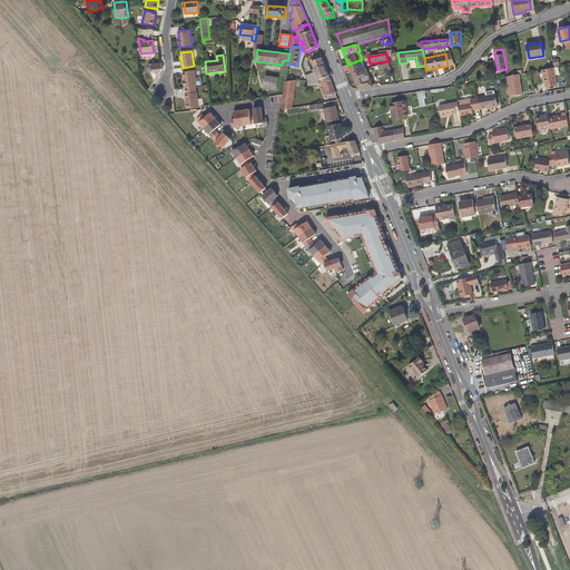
[(326,68),(322,57),(312,61),(314,69),(316,72),(318,80),(330,76),(326,68)]
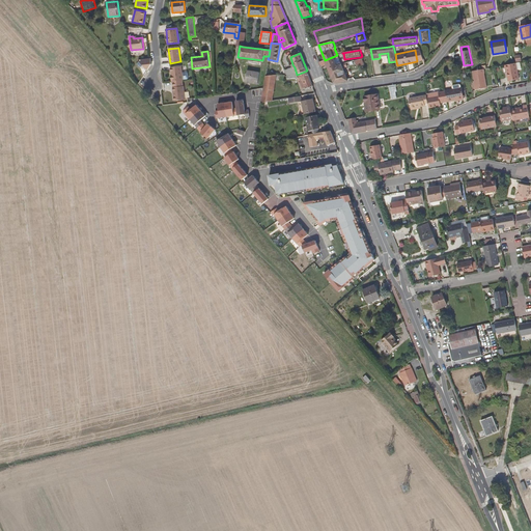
[(319,61),(322,66),(327,64),(328,68),(339,64),(337,59),(339,58),(338,55),(337,55),(325,60),(319,61)]
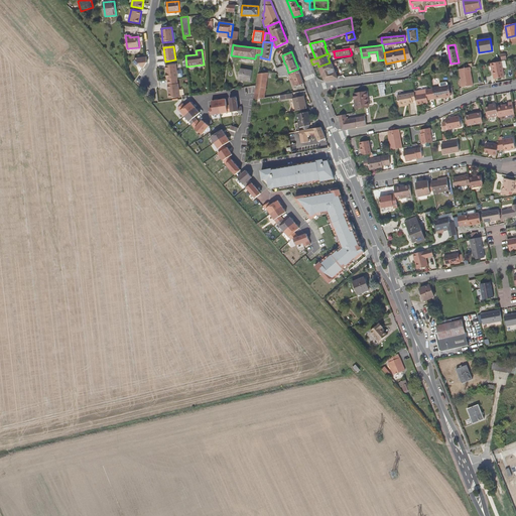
[(134,58),(143,69),(147,63),(146,56),(134,58)]
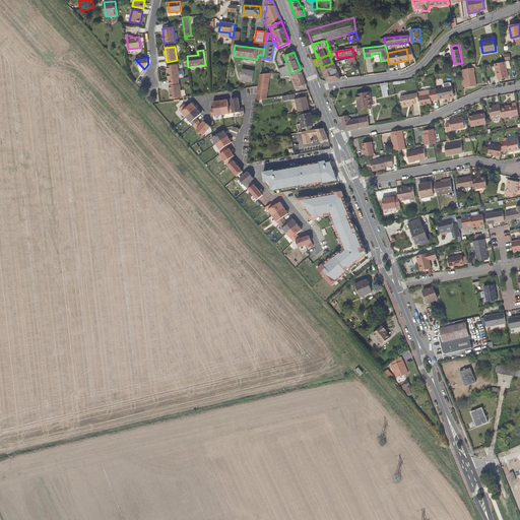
[(349,59),(347,59),(349,65),(356,63),(355,57),(349,59)]
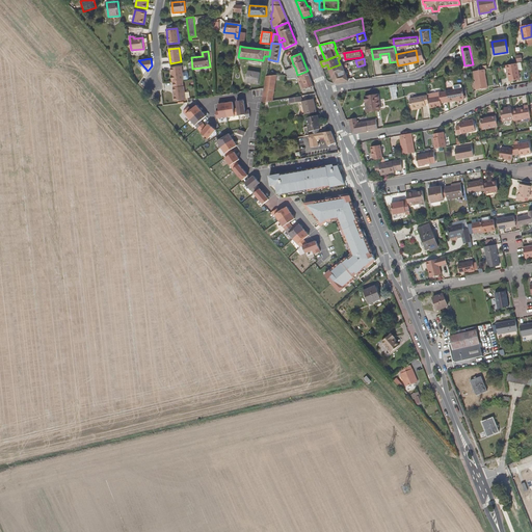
[(335,83),(349,81),(347,77),(344,69),(348,68),(347,63),(343,64),(342,63),(340,64),(328,69),(335,83)]
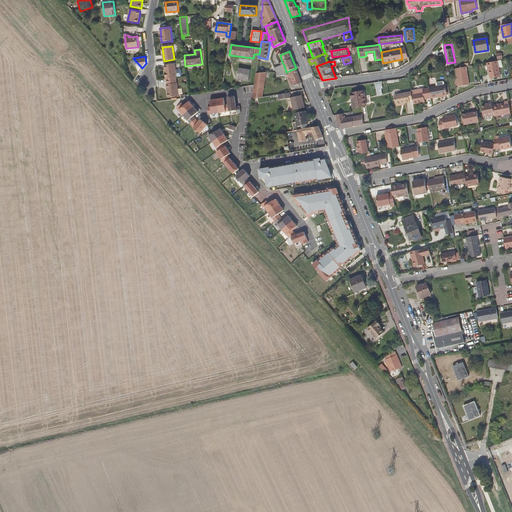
[(498,61),(487,63),(489,69),(490,78),(501,76),(498,61)]
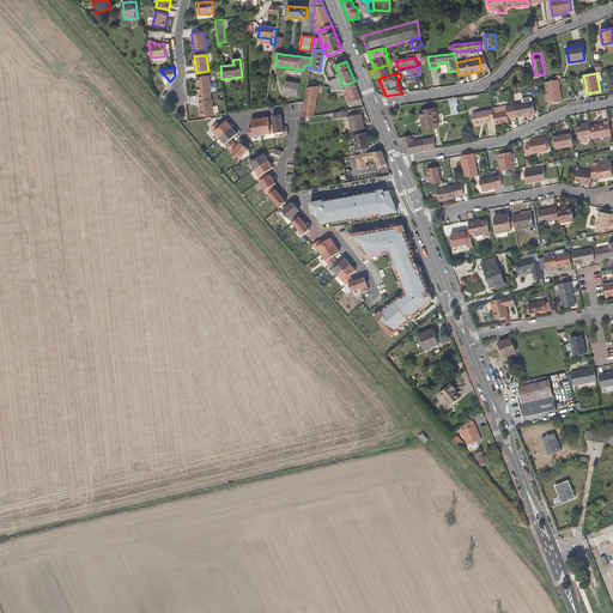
[(196,79),(199,95),(211,93),(211,92),(217,92),(217,91),(217,86),(216,85),(210,85),(210,77),(196,79)]
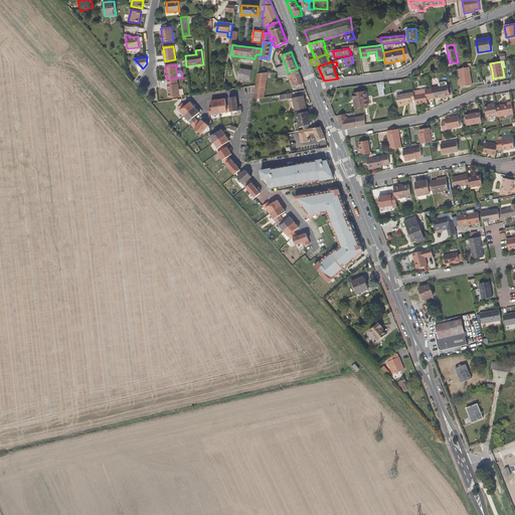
[(279,75),(288,75),(289,75),(289,74),(288,72),(286,65),(284,66),(280,67),(282,72),(278,73),(279,75)]
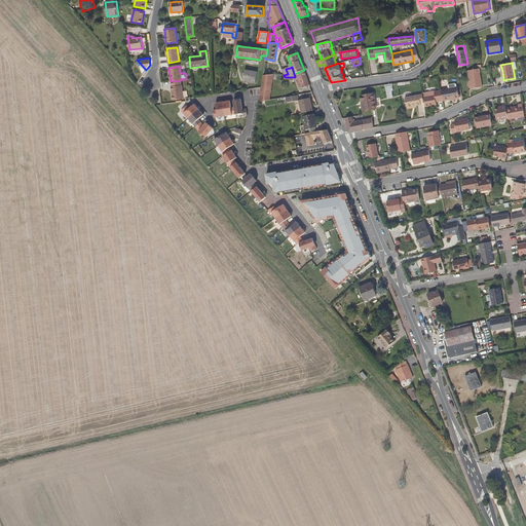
[(243,81),(256,83),(257,72),(245,70),(243,81)]
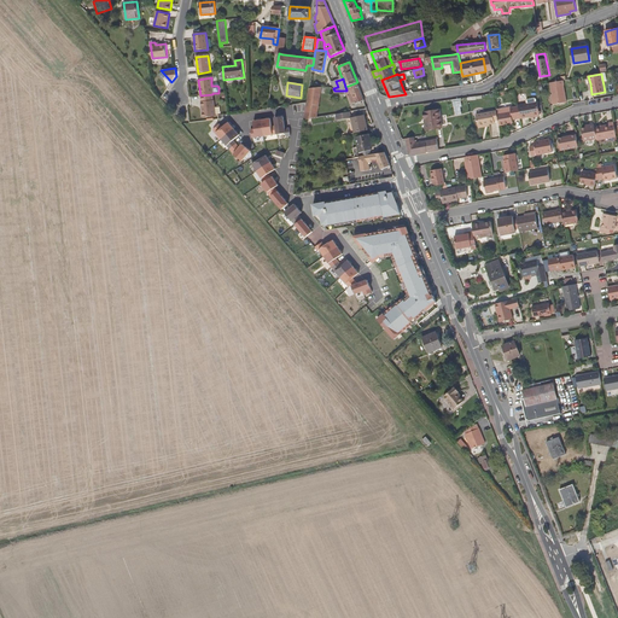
[(360,89),(357,82),(345,87),(347,89),(349,88),(349,91),(347,91),(345,91),(351,105),(365,100),(360,89)]
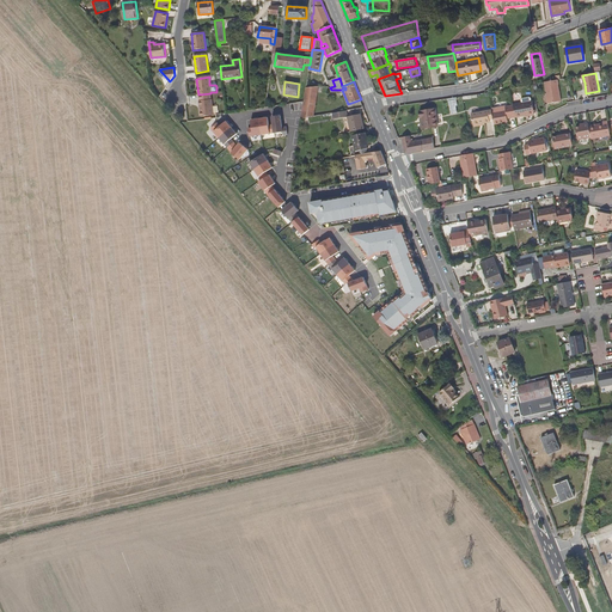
[(549,103),(562,101),(558,84),(545,86),(549,103)]
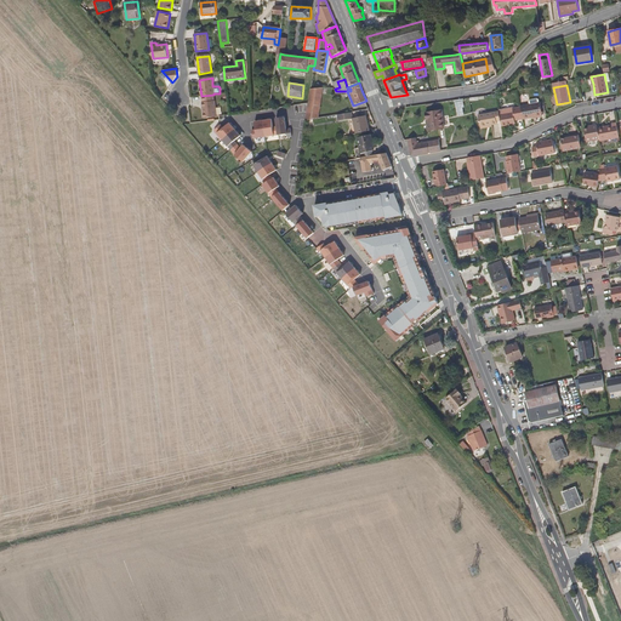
[(311,89),(308,104),(306,120),(319,118),(324,87),(320,87),(311,89)]
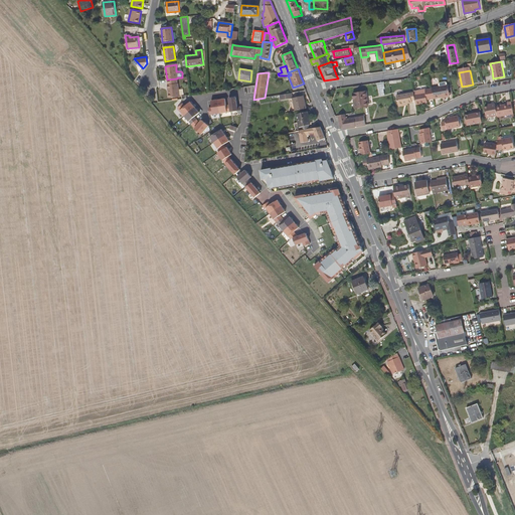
[(169,95),(169,99),(174,98),(180,98),(178,84),(177,84),(168,86),(167,86),(168,90),(169,90),(169,94),(169,95)]
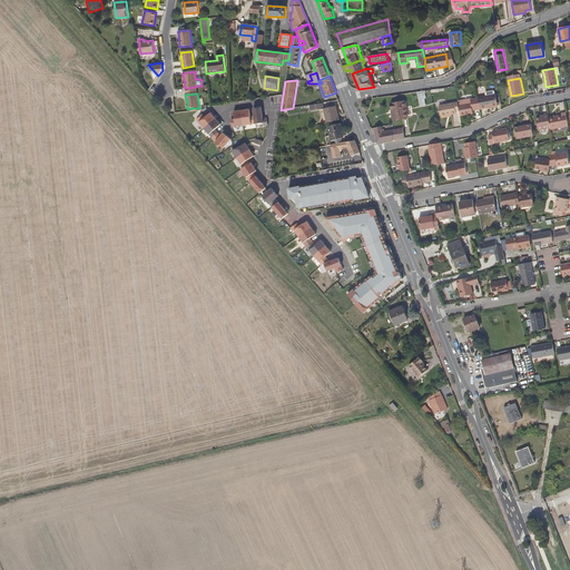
[(478,97),(479,98),(480,109),(499,106),(497,94),(495,94),(487,96),(478,97)]
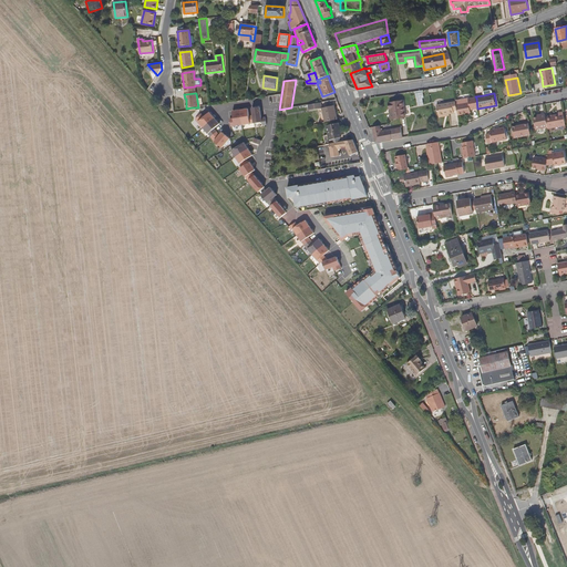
[(457,110),(459,115),(471,113),(471,111),(477,109),(476,98),(468,99),(455,101),(456,102),(457,110)]
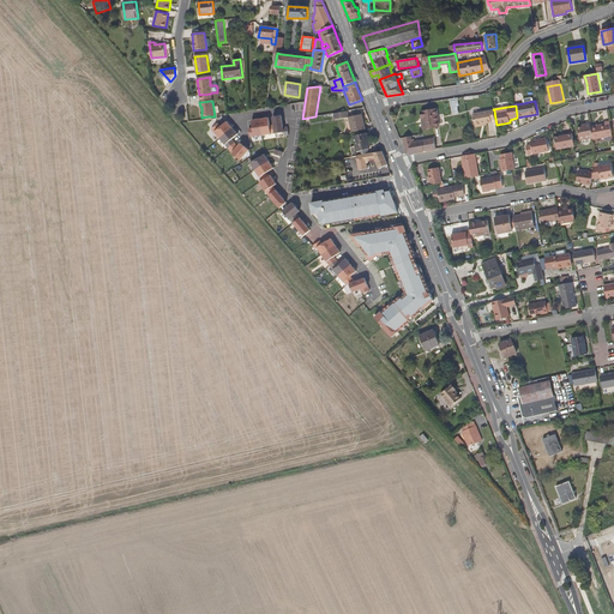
[(423,121),(422,121),(423,130),(440,127),(437,108),(422,110),(423,118),(423,121)]
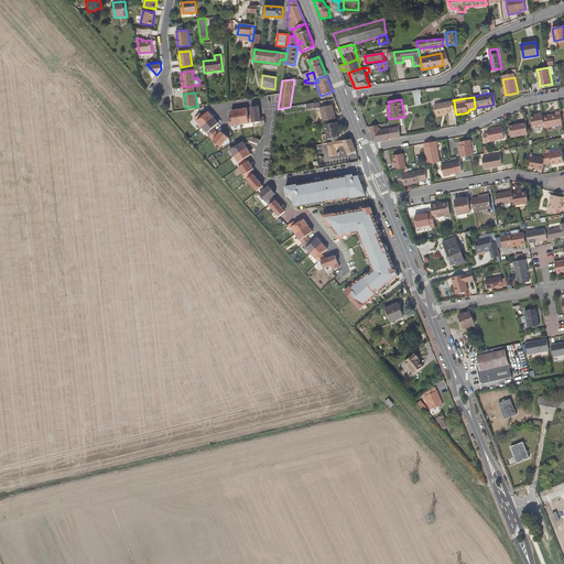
[(320,101),(310,104),(310,109),(321,108),(323,121),(336,118),(333,105),(321,107),(320,101)]
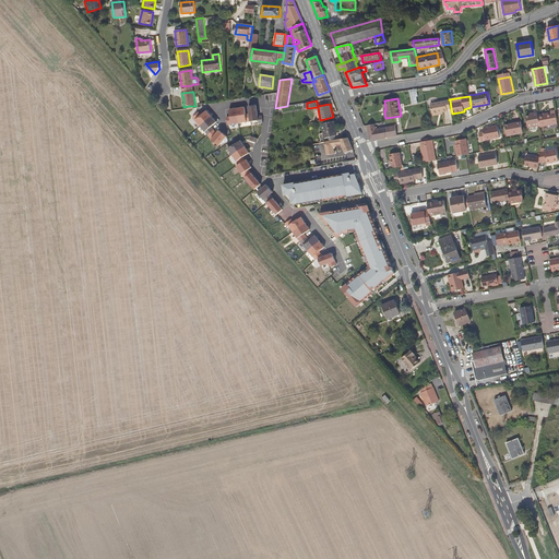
[(445,100),(430,104),(432,116),(439,115),(439,113),(442,113),(448,111),(448,109),(445,100)]
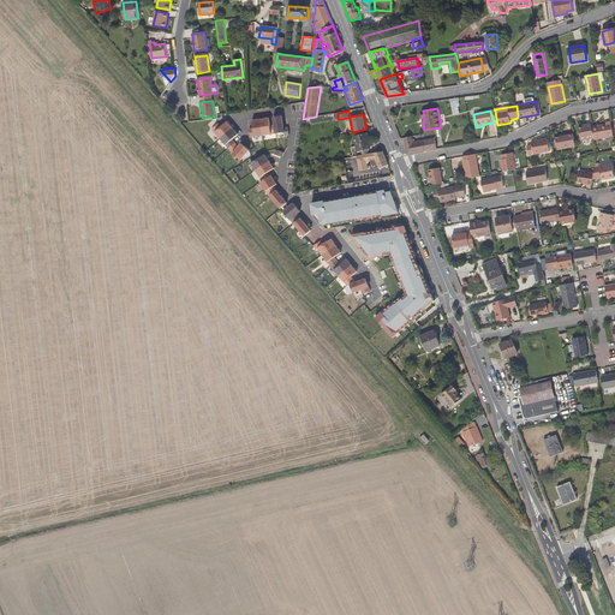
[(274,125),(275,135),(285,132),(285,136),(290,136),(287,127),(284,127),(282,117),(273,118),(274,125)]
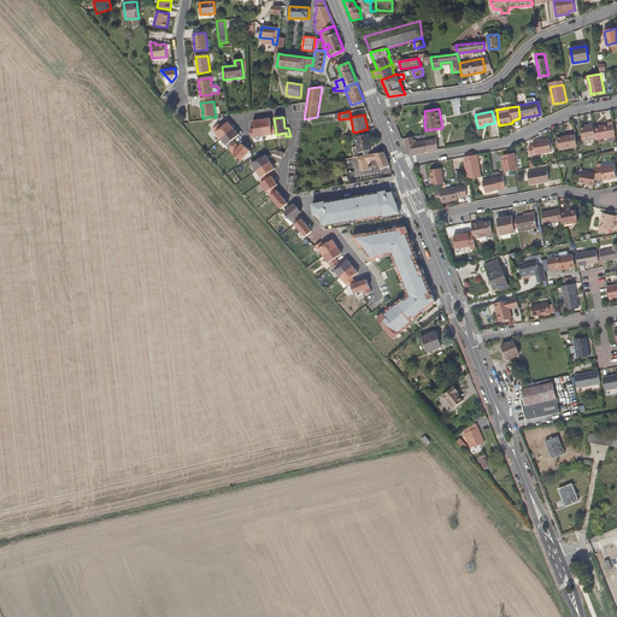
[(270,118),(262,119),(264,136),(276,135),(275,125),(271,127),(270,118)]
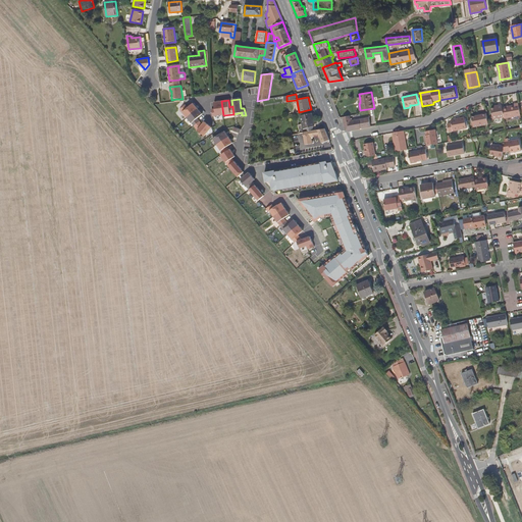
[(211,110),(213,117),(223,115),(221,101),(214,103),(215,109),(211,110)]
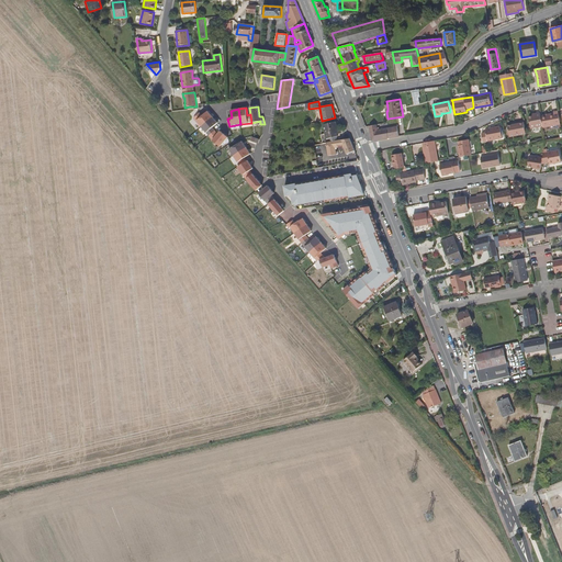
[(561,124),(559,111),(554,112),(554,113),(553,113),(541,115),(543,126),(543,127),(561,124)]
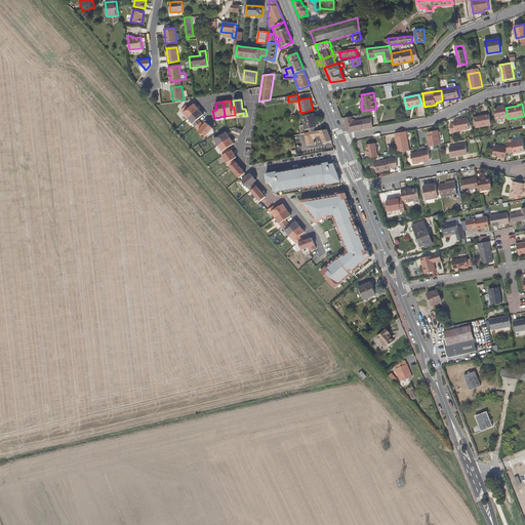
[(188,119),(199,110),(194,105),(189,109),(187,106),(180,111),(188,119)]
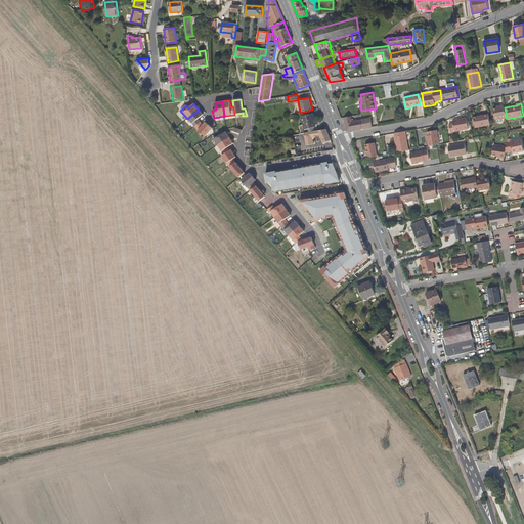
[(507,118),(505,107),(504,104),(498,105),(498,107),(496,108),(493,108),(495,120),(507,118)]
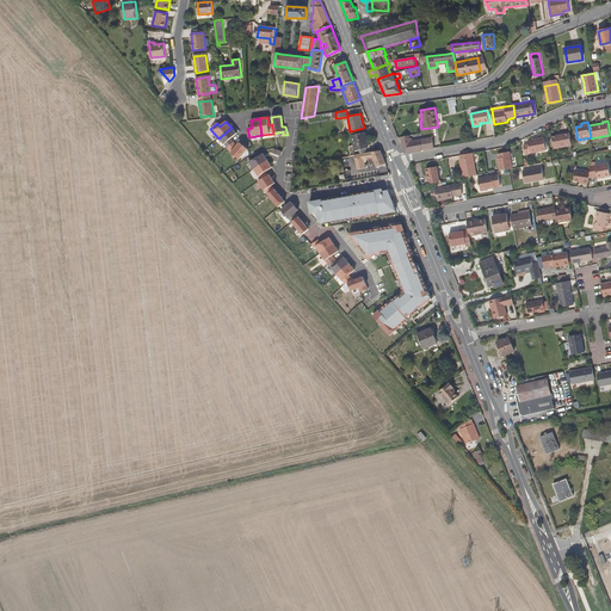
[(227,148),(234,142),(230,140),(238,135),(232,128),(218,139),(227,148)]
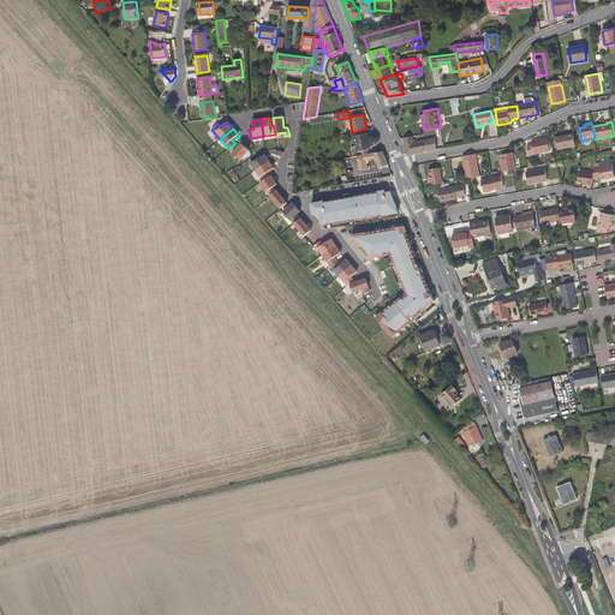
[(575,147),(573,132),(562,135),(563,136),(561,136),(556,137),(557,150),(575,147)]
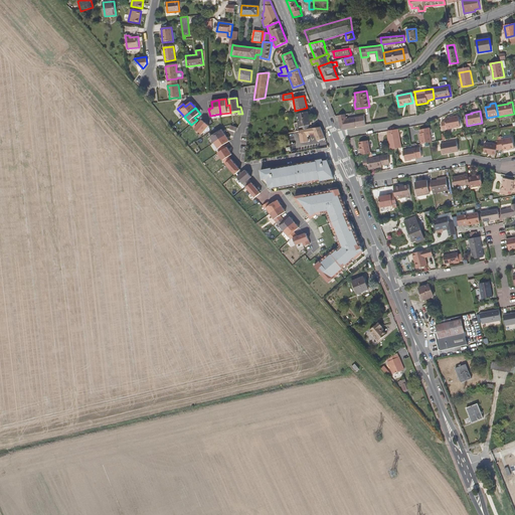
[(299,127),(311,125),(308,112),(297,114),(299,127)]
